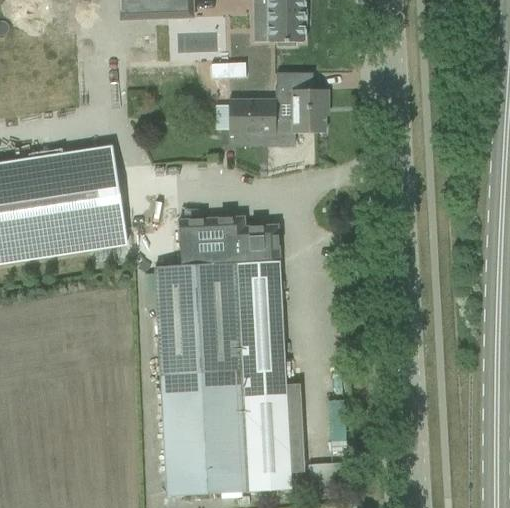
[(121,0),(122,18),(193,15),(192,0),(121,0)]
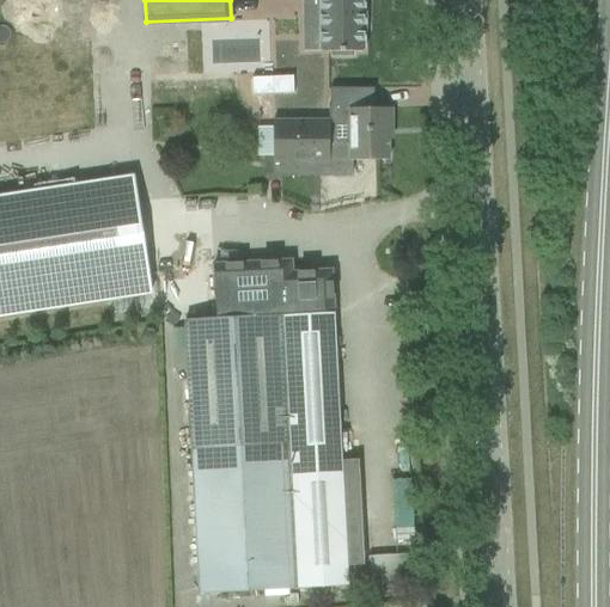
[(324,0),(324,4),(307,4),(307,24),(324,24),(324,49),(334,49),(334,53),(357,53),(357,49),(367,49),(366,0),(324,0)]
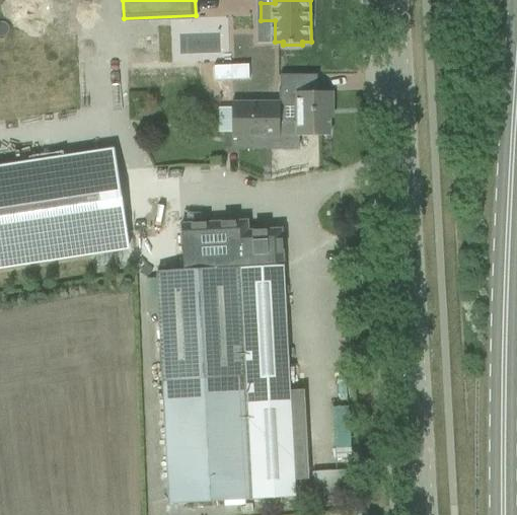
[(214,39),(214,57),(248,57),(248,38),(214,39)]
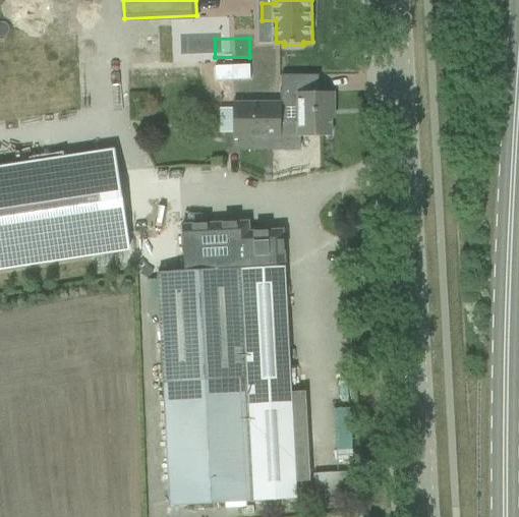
[(310,55),(281,55),(282,88),(300,88),(300,90),(331,89),(331,55),(310,55)]
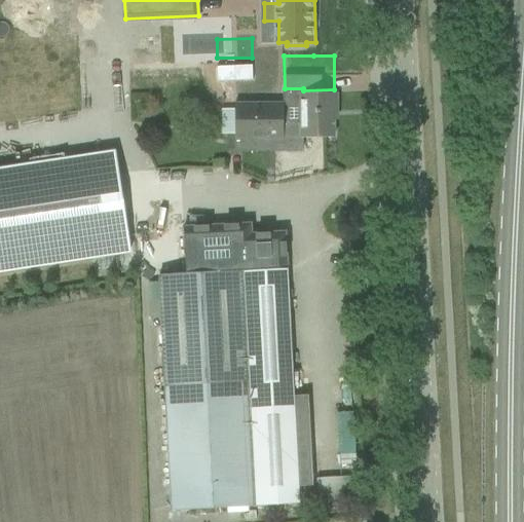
[(285,99),(235,99),(235,107),(236,132),(236,137),(259,137),(303,137),(303,136),(335,135),(335,108),(337,108),(337,90),(334,90),(334,89),(303,90),(303,88),(285,88),(285,99)]
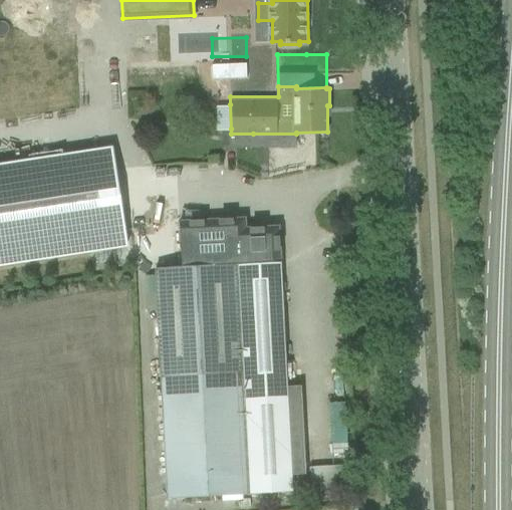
[(112,145),(0,162),(0,263),(128,244),(112,145)]
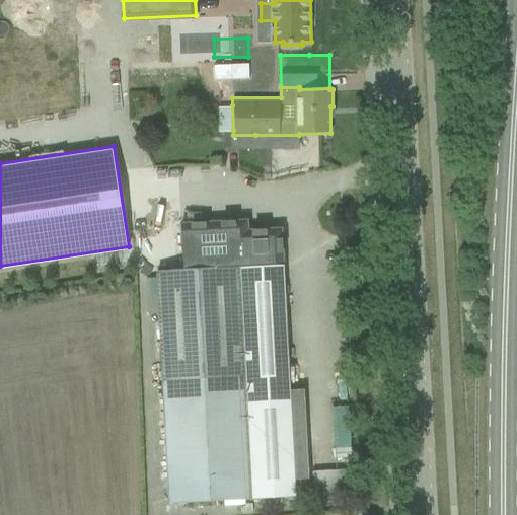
[(221,154),(211,155),(212,162),(221,162),(221,154)]
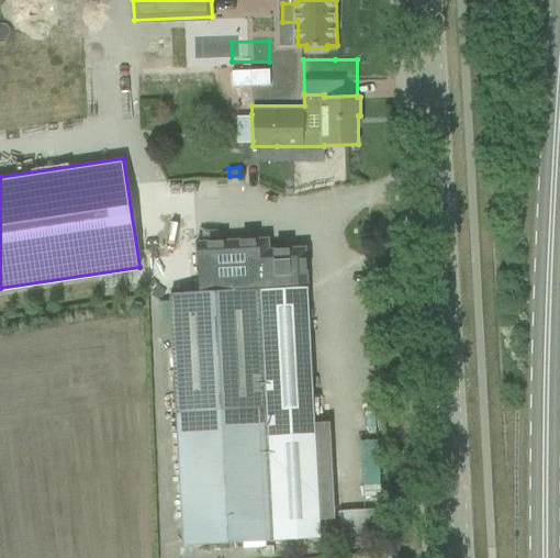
[(198,242),(200,289),(259,287),(308,283),(305,247),(264,249),(264,238),(198,242)]
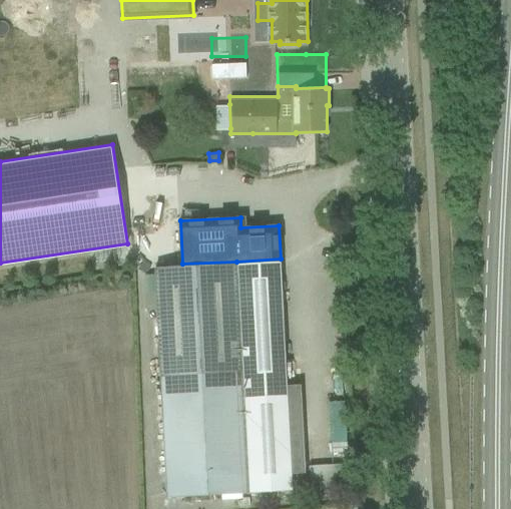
[(281,259),(236,262),(242,371),(248,491),(293,489),(281,259)]
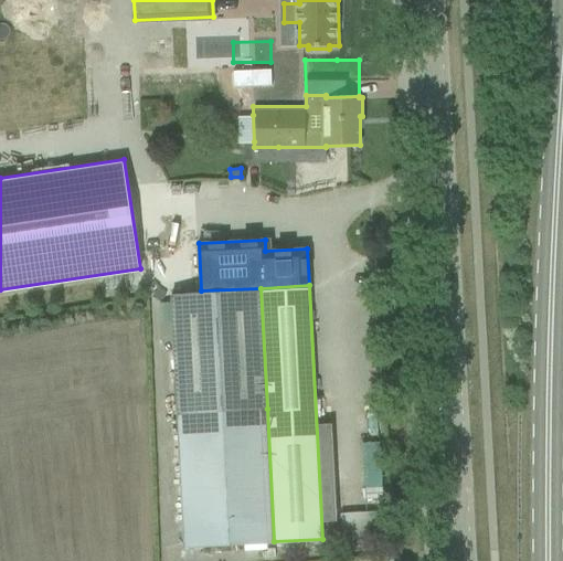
[(274,541),(261,288),(201,290),(171,293),(184,546),(274,541)]
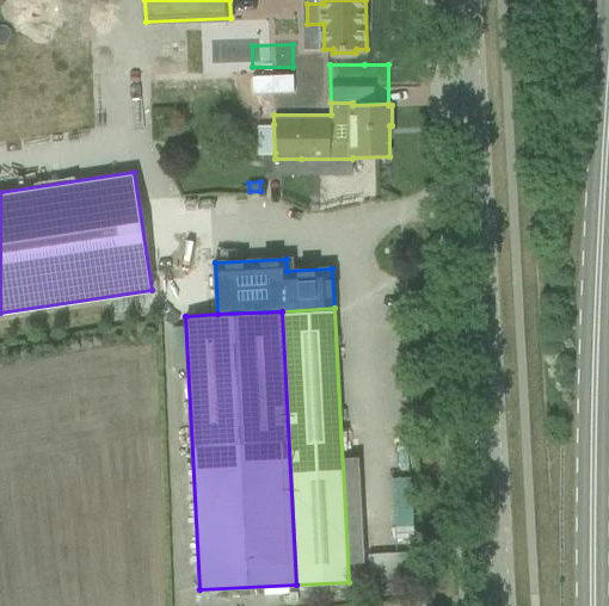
[(394,475),(397,533),(416,532),(413,474),(394,475)]
